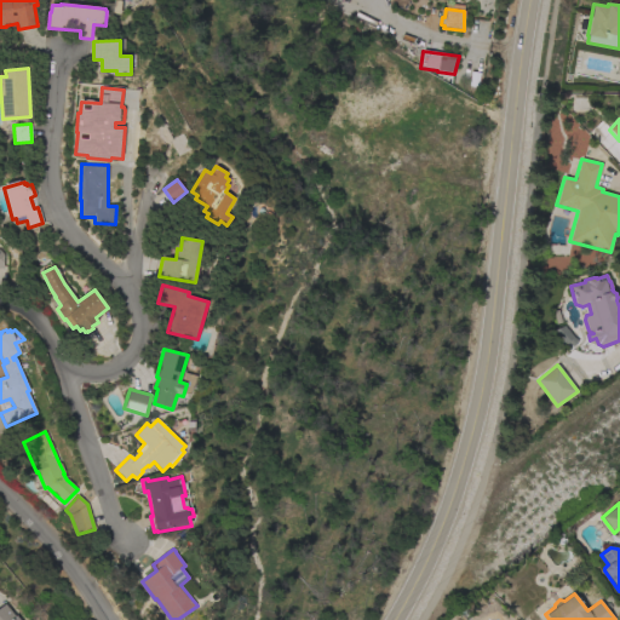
[(0,619),(0,608),(5,604),(15,616),(16,615),(18,619),(0,619)]
